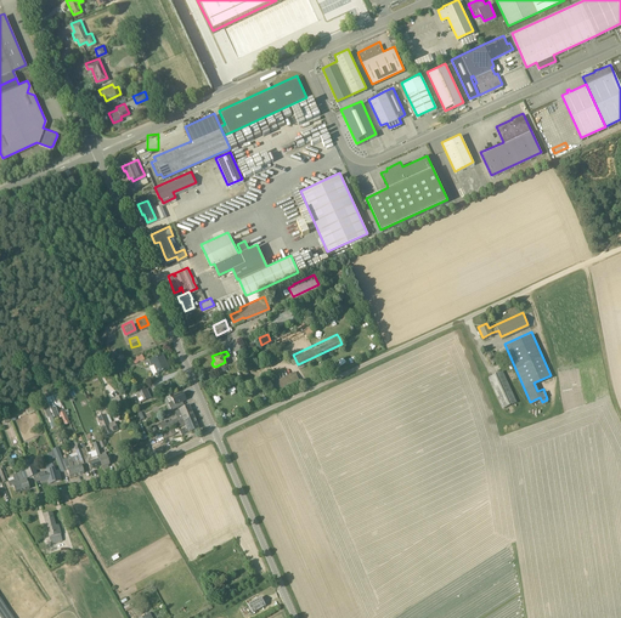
[(136,359),(139,358),(144,357),(141,352),(134,355),(130,357),(133,362),(136,359)]
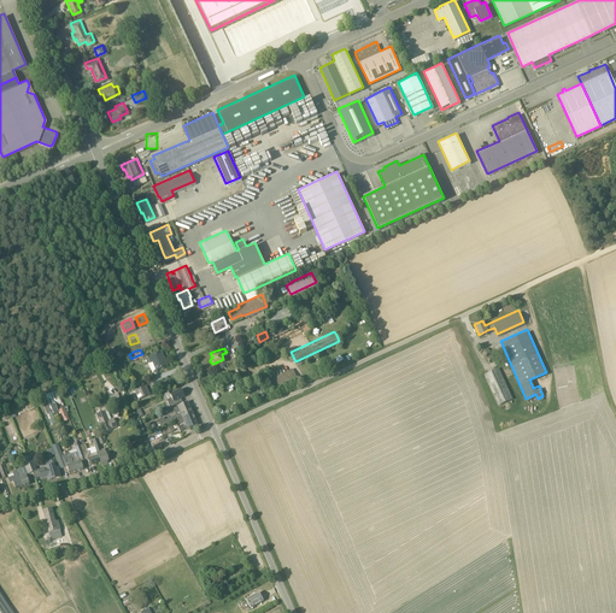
[(166,363),(160,349),(147,355),(148,360),(152,359),(156,367),(166,363)]
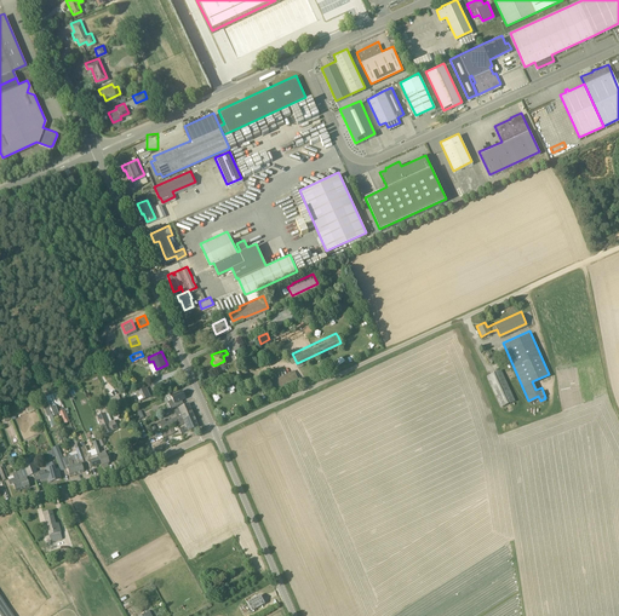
[(247,353),(235,360),(238,366),(251,360),(247,353)]
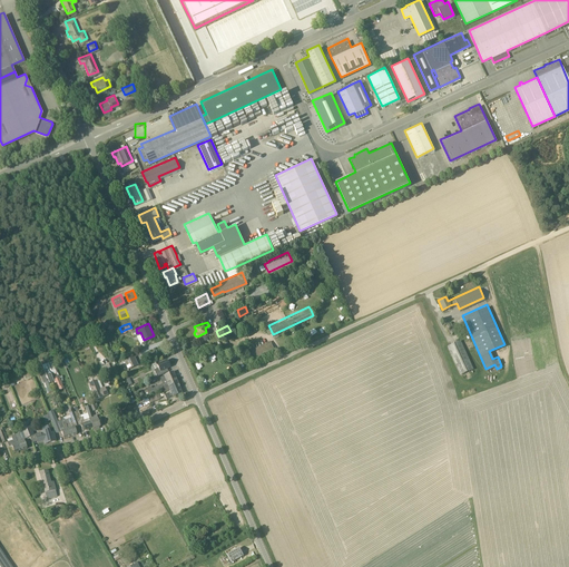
[(460,338),(445,344),(459,373),(472,367),(460,338)]
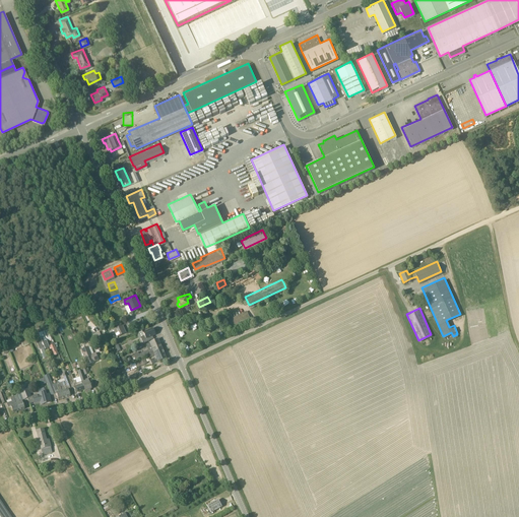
[(246,309),(225,319),(231,329),(251,320),(246,309)]
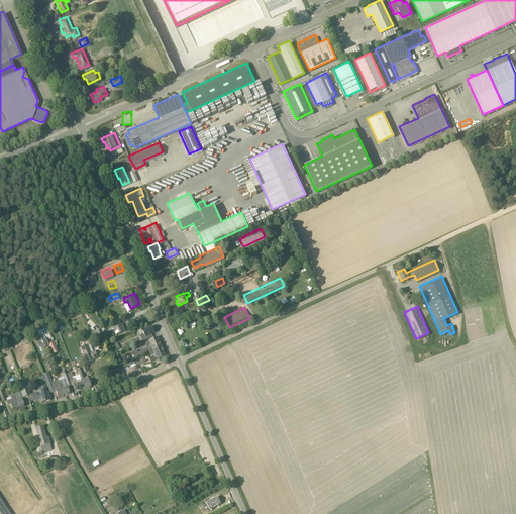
[(121,320),(111,325),(115,333),(124,328),(121,320)]
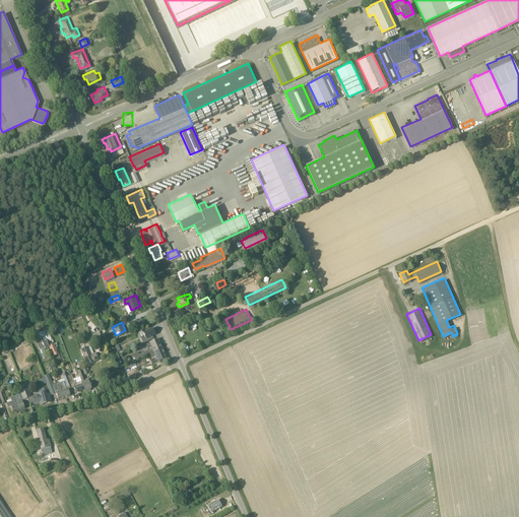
[(147,335),(154,332),(153,331),(154,330),(152,327),(151,327),(151,326),(142,330),(143,333),(140,335),(142,340),(148,338),(147,335)]
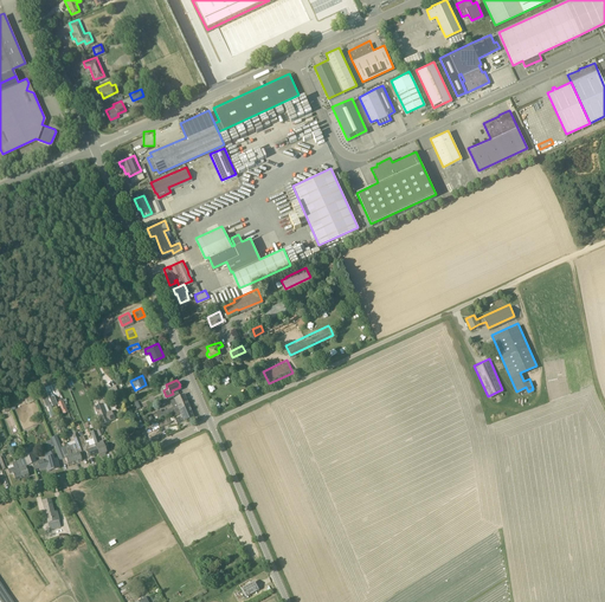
[(55,381),(46,384),(50,393),(58,389),(55,381)]
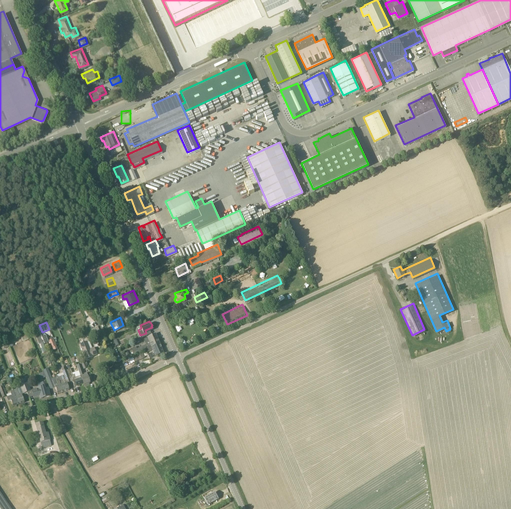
[(33,333),(37,342),(42,340),(38,331),(33,333)]
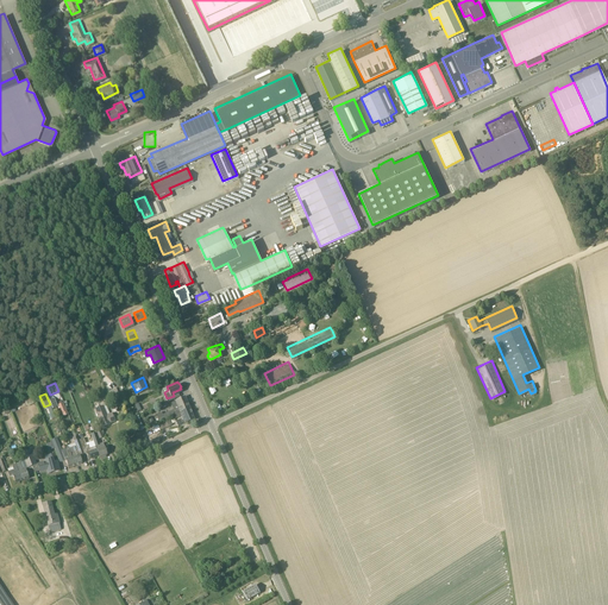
[(173,411),(189,405),(183,394),(174,397),(174,398),(170,399),(173,407),(162,411),(161,410),(160,410),(158,410),(157,410),(156,410),(156,411),(156,413),(158,418),(163,416),(173,411)]
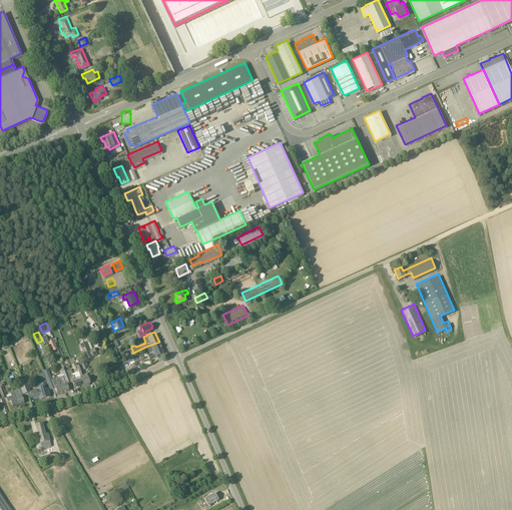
[(49,339),(47,340),(50,347),(51,346),(53,349),(56,347),(52,337),(52,338),(49,339)]
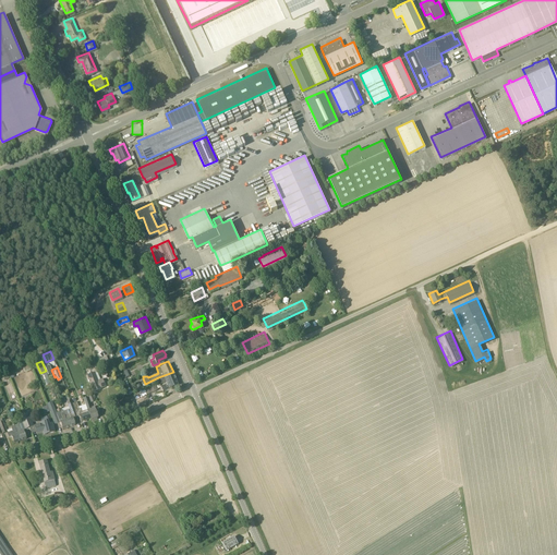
[(101,376),(99,377),(97,378),(94,371),(94,370),(89,372),(85,373),(89,382),(88,382),(92,389),(100,386),(100,385),(105,384),(101,376)]
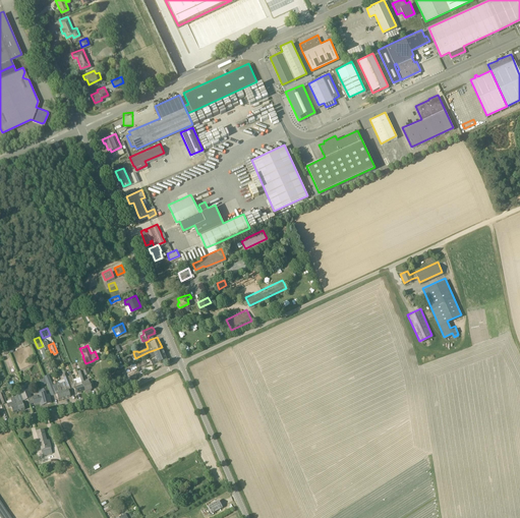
[(162,347),(148,352),(150,355),(154,353),(155,356),(150,358),(151,362),(165,356),(162,347)]
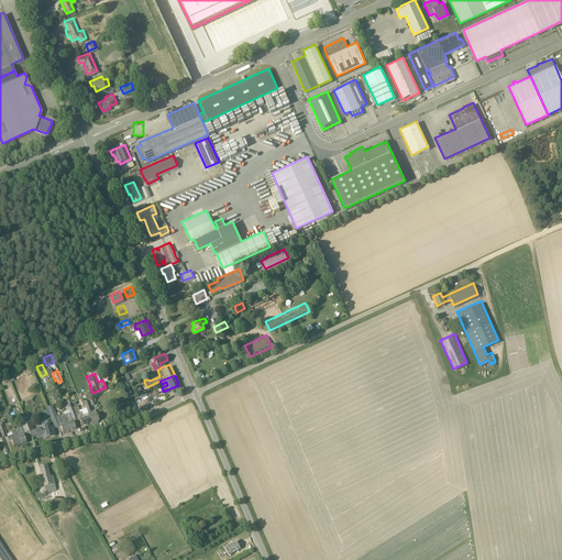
[(153,387),(152,385),(140,391),(143,397),(155,392),(154,392),(153,387)]
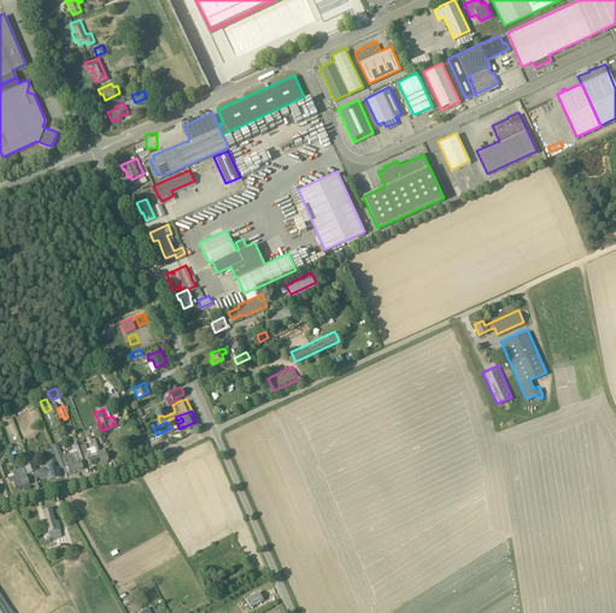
[(103,446),(100,447),(95,435),(92,436),(95,449),(99,460),(99,461),(103,460),(103,461),(106,460),(106,459),(107,458),(103,446)]
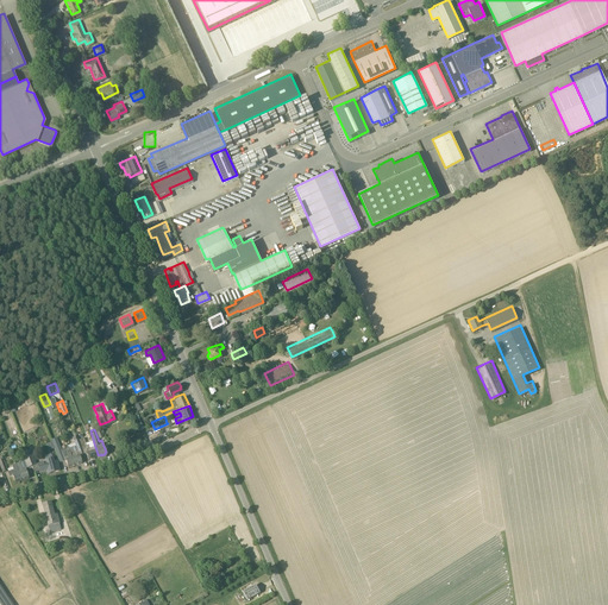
[(142,430),(129,436),(131,441),(133,440),(136,443),(144,440),(142,434),(143,434),(142,430)]
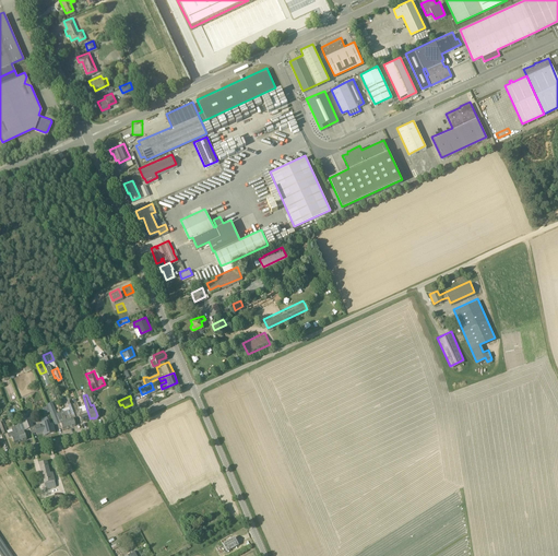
[(66,407),(62,410),(63,411),(68,425),(74,423),(71,415),(76,414),(72,401),(71,402),(70,398),(66,400),(70,412),(68,413),(66,407)]
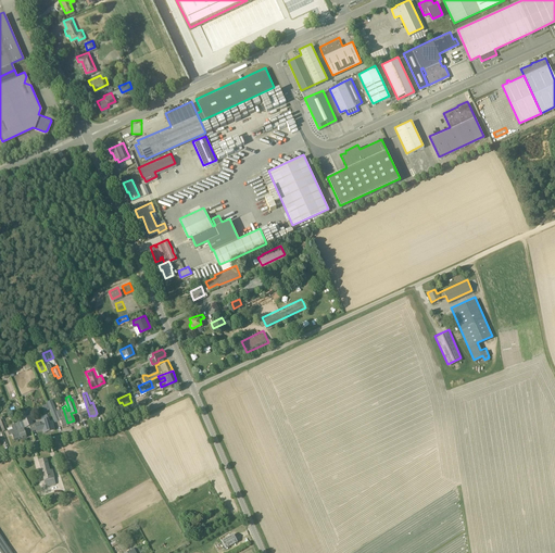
[(67,423),(63,409),(62,407),(62,406),(55,409),(51,397),(46,399),(54,419),(59,417),(61,425),(67,423)]
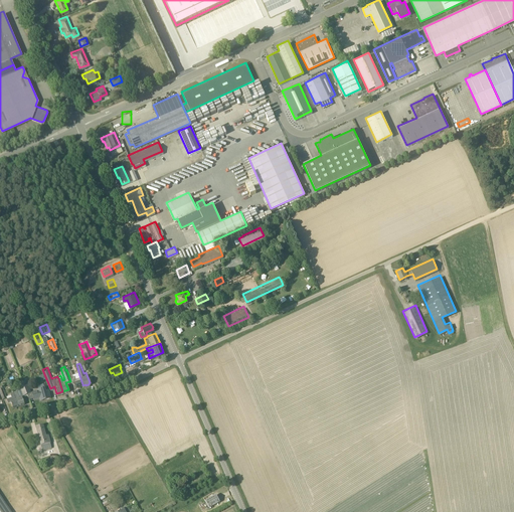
[(70,368),(66,369),(70,381),(71,381),(73,386),(82,384),(79,375),(74,377),(73,374),(72,374),(70,368)]
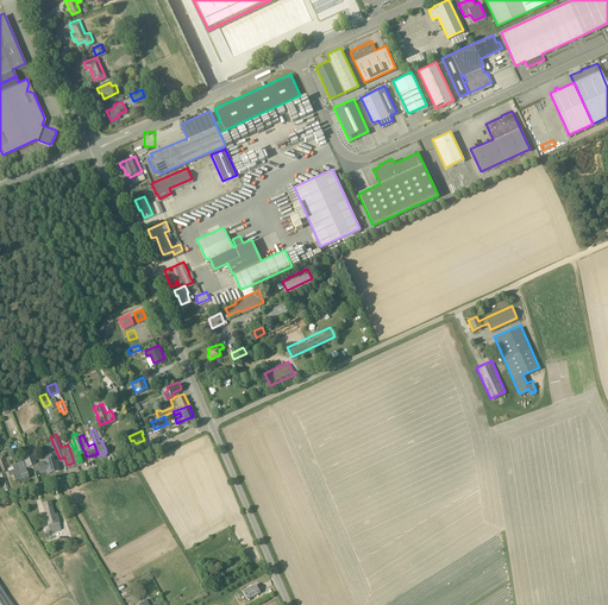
[(52,459),(51,455),(49,455),(46,457),(43,457),(43,459),(41,460),(37,461),(37,464),(39,470),(45,467),(46,471),(58,467),(56,458),(55,459),(52,459)]
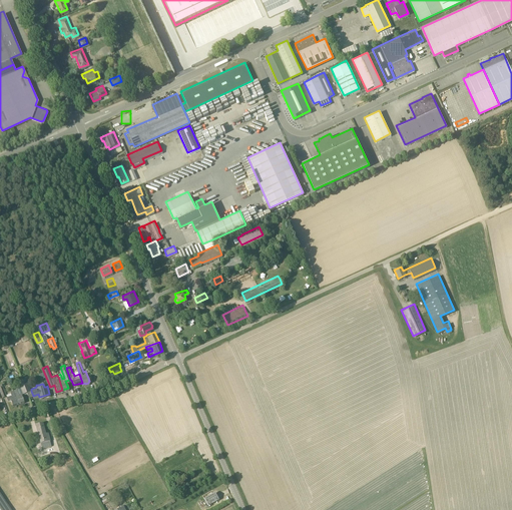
[(21,394),(20,394),(20,392),(17,393),(15,387),(12,389),(17,403),(23,401),(21,394)]
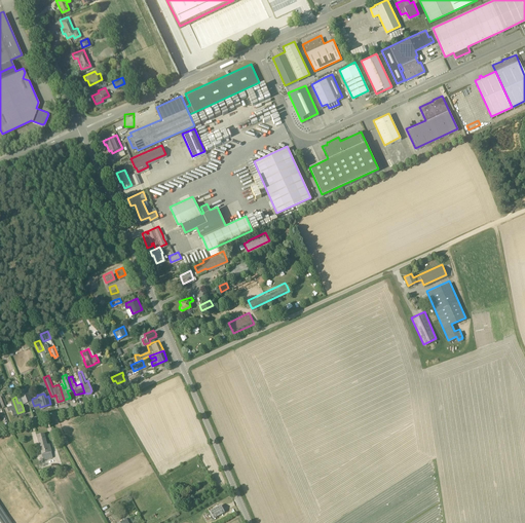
[(17,413),(12,399),(9,400),(11,405),(6,407),(7,409),(9,408),(12,415),(17,413)]
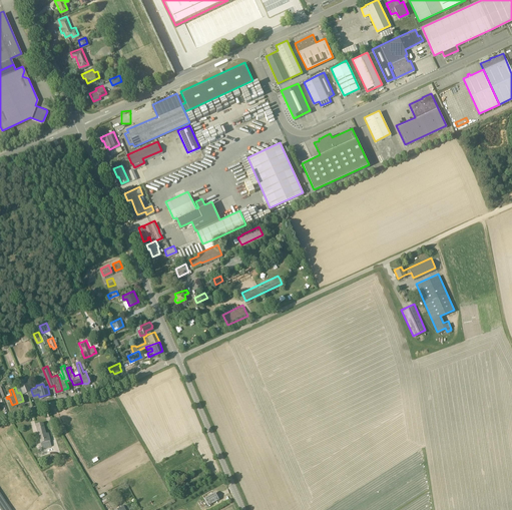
[(47,431),(44,432),(41,421),(35,423),(41,447),(50,444),(47,431)]
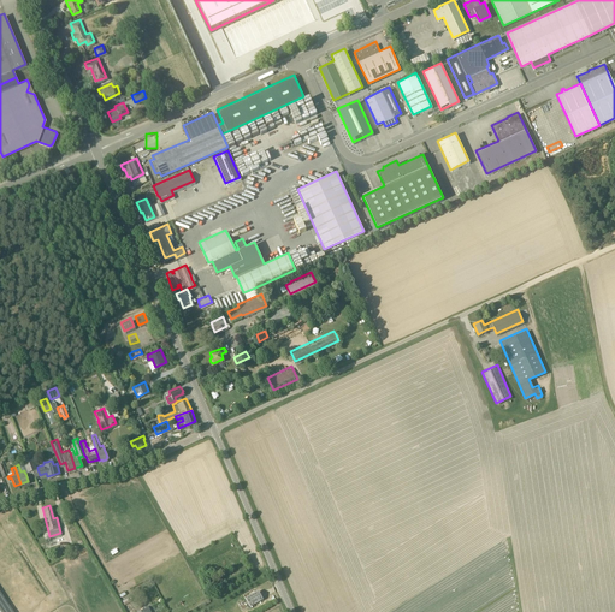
[(262,596),(258,588),(244,595),(249,604),(262,596)]
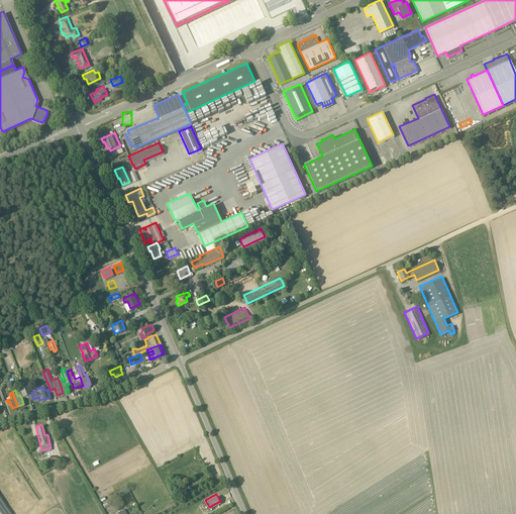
[(0,513),(9,513),(11,513),(0,496),(0,513)]
